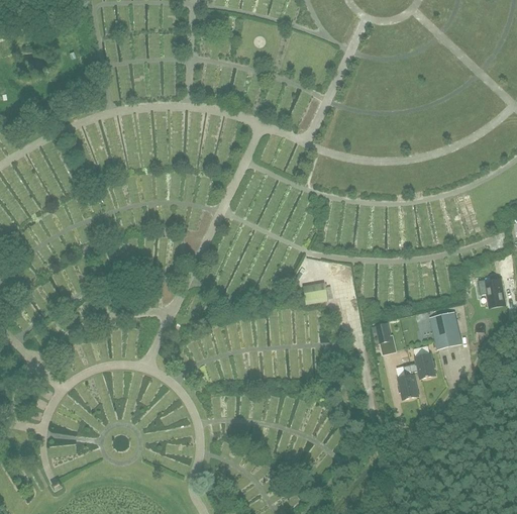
[(501,259),(504,274),(514,273),(512,257),(501,259)]
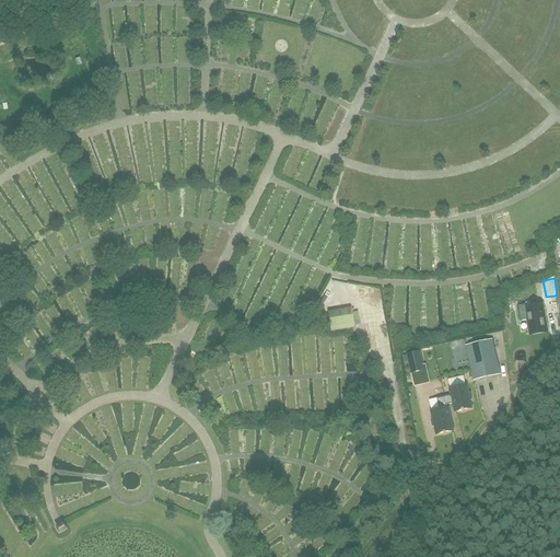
[(325,292),(322,300),(328,302),(331,294),(325,292)]
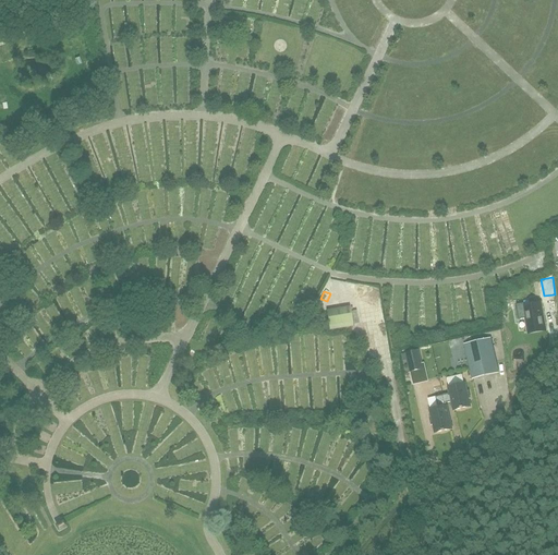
[(458,328),(456,298),(447,298),(449,329),(458,328)]
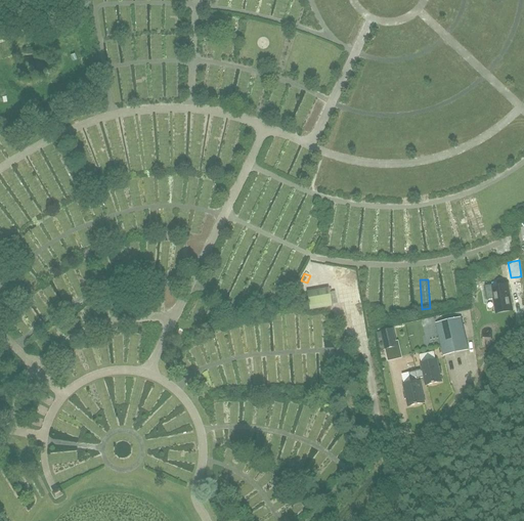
[(487,297),(492,297),(493,296),(495,306),(512,303),(508,283),(492,285),(492,281),(484,284),(487,297)]
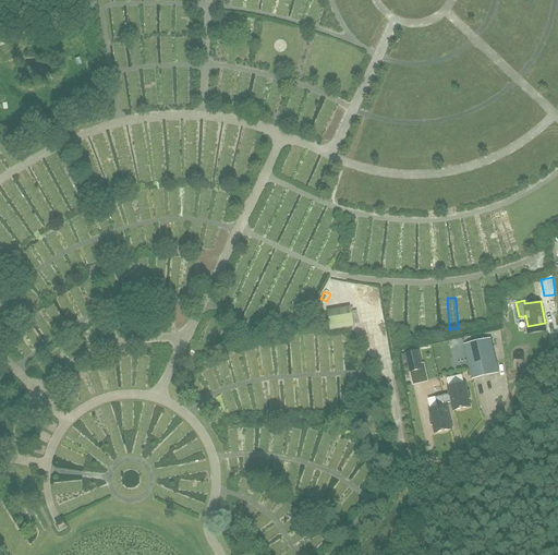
[(351,324),(353,323),(350,304),(326,308),(329,327),(351,324)]
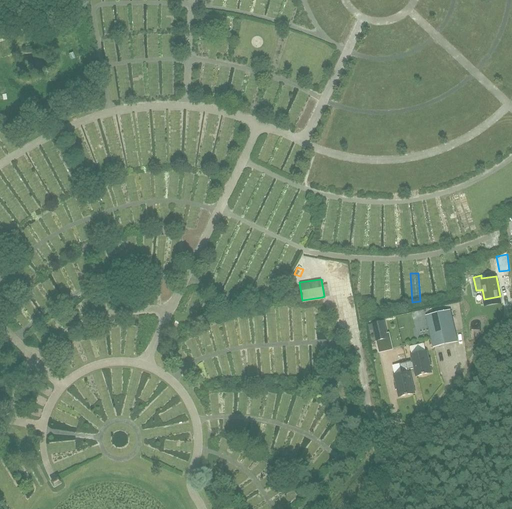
[(434,344),(457,339),(450,308),(426,313),(434,344)]
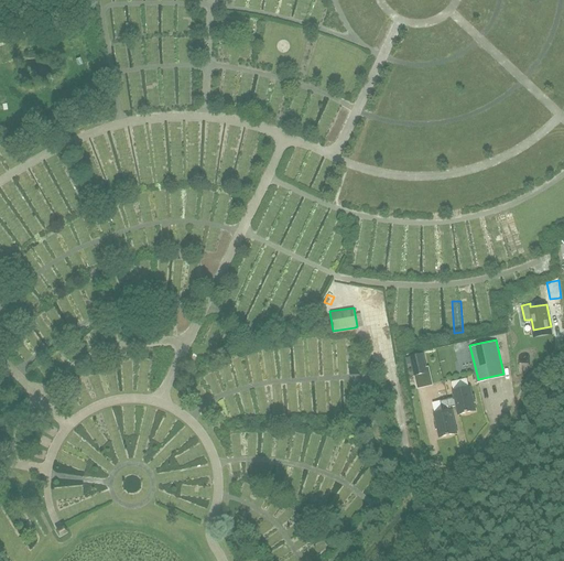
[(413,374),(418,373),(429,369),(423,351),(409,354),(413,374)]
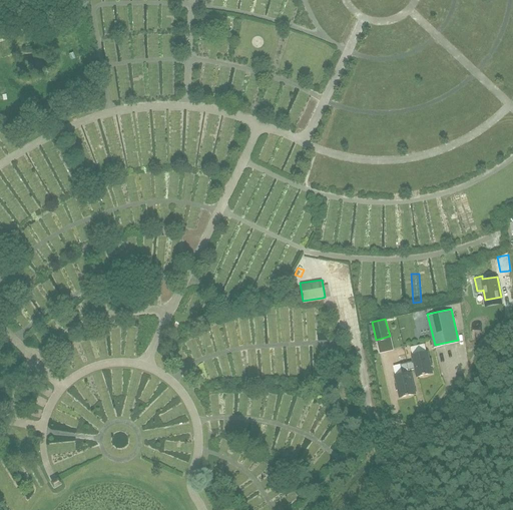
[(414,359),(411,360),(413,368),(416,367),(418,375),(433,371),(431,364),(433,364),(431,357),(429,358),(427,350),(413,353),(414,359)]
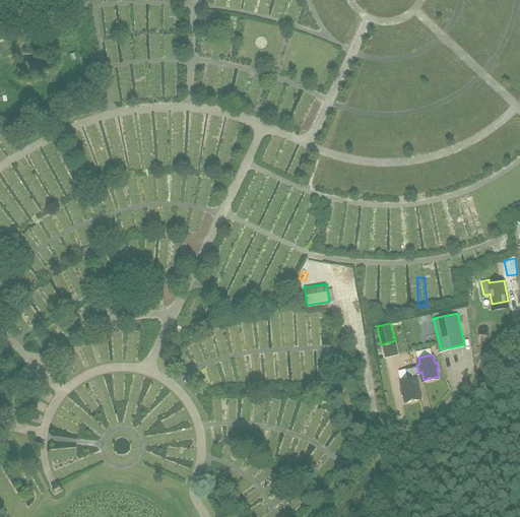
[(421,397),(415,373),(418,373),(416,365),(406,367),(408,377),(401,379),(403,386),(400,387),(402,393),(404,393),(406,400),(421,397)]
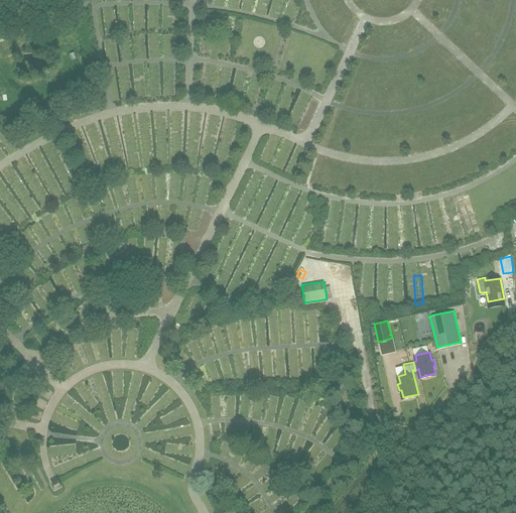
[(60,479),(53,481),(56,492),(63,490),(60,479)]
